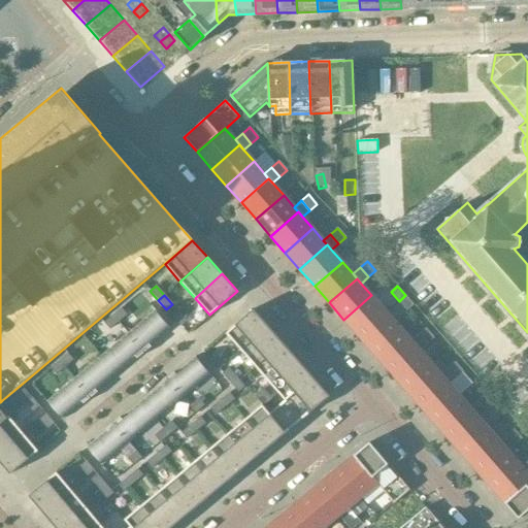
[(358,336),(386,311),(371,295),(343,320),(358,336)]
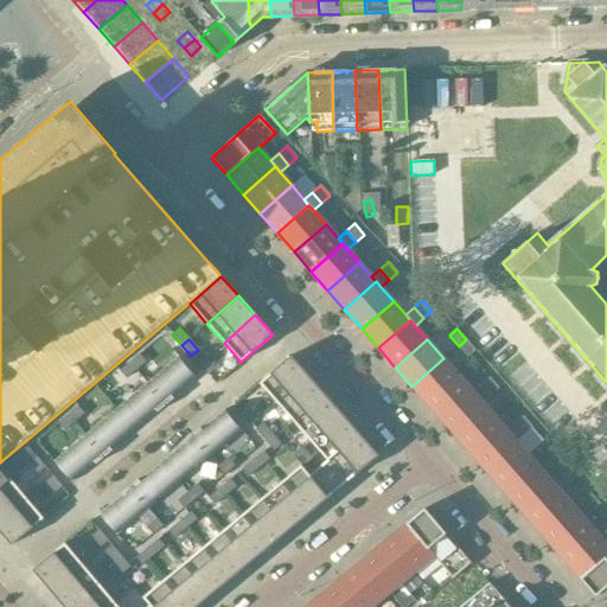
[(475,350),(466,339),(459,346),(468,357),(475,350)]
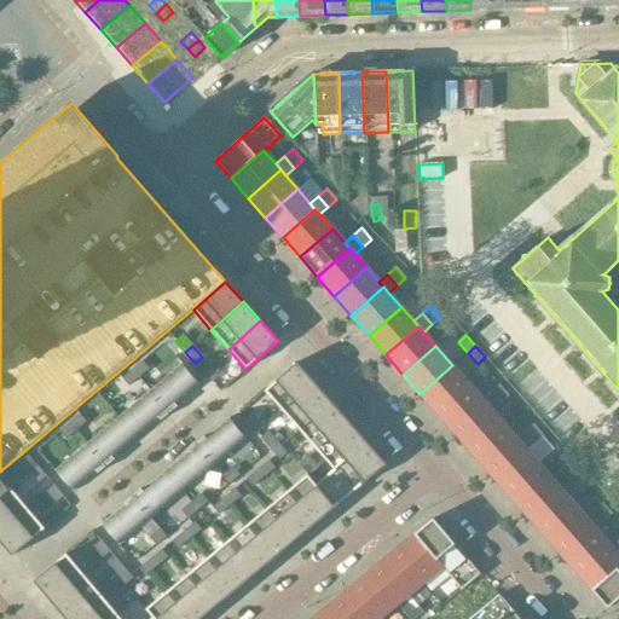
[(142,362),(132,370),(139,377),(149,369),(142,362)]
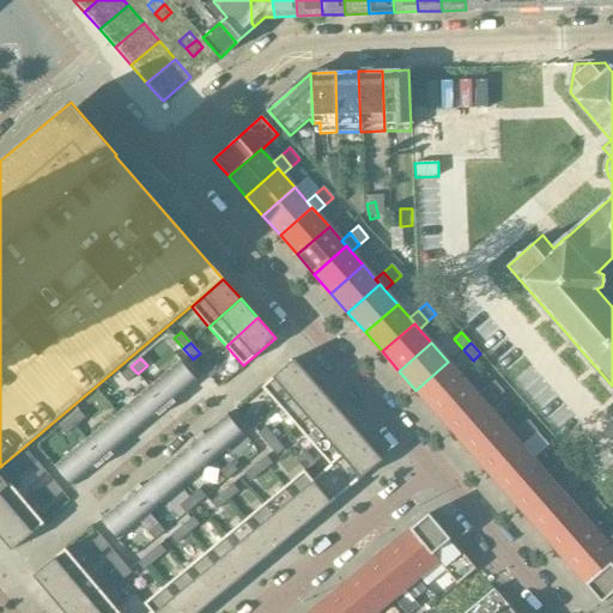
[(293,359),(262,387),(279,407),(311,378),(293,359)]
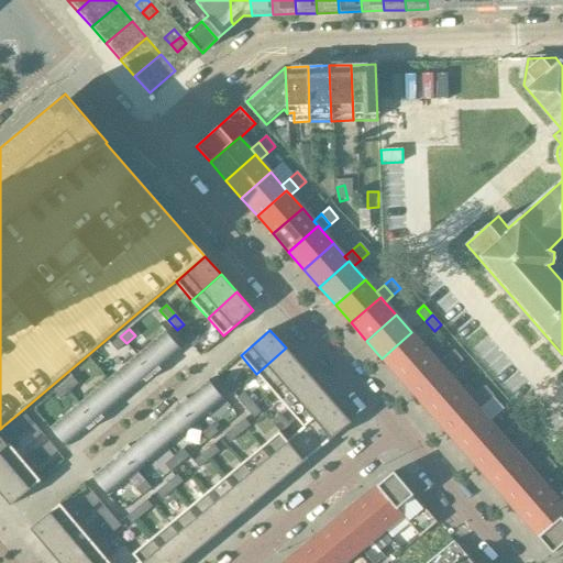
[(165,331),(136,355),(153,375),(181,350),(165,331)]
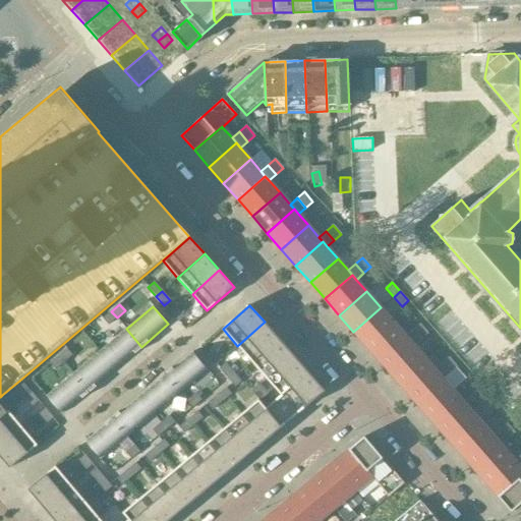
[(176,307),(170,313),(175,319),(178,322),(184,316),(176,307)]
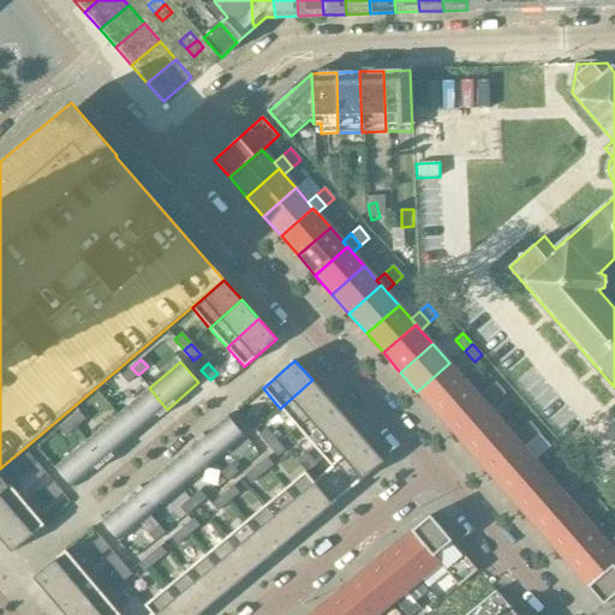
[(435,411),(467,383),(449,363),(417,392),(435,411)]
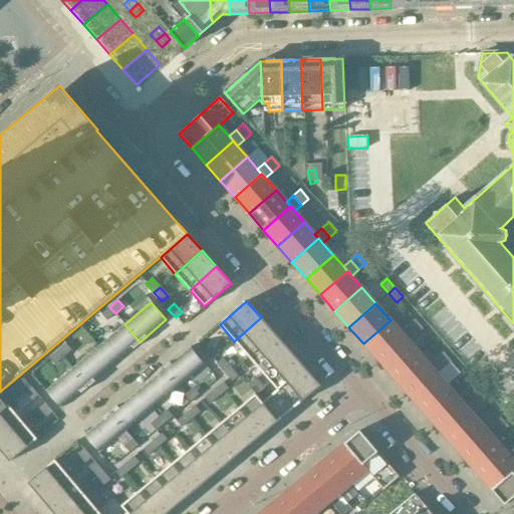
[(109,307),(101,314),(106,320),(115,313),(109,307)]
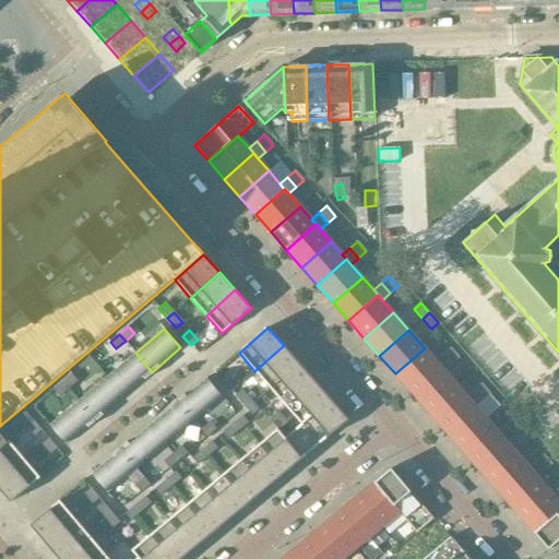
[(284,345),(254,371),(271,389),(299,364),(284,345)]
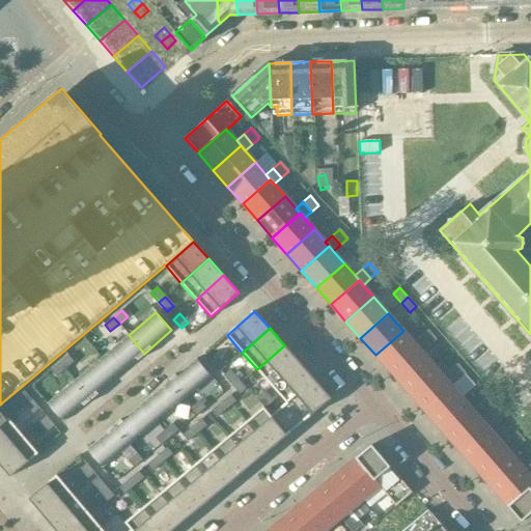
[(437,339),(428,330),(421,336),(429,345),(437,339)]
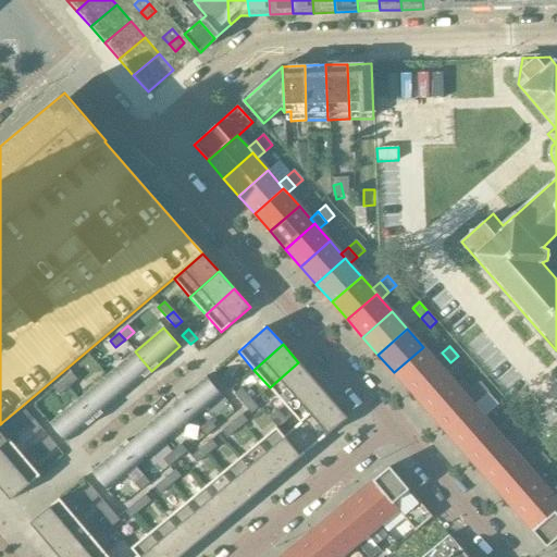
[(409,390),(438,364),(434,359),(423,347),(394,372),(409,390)]
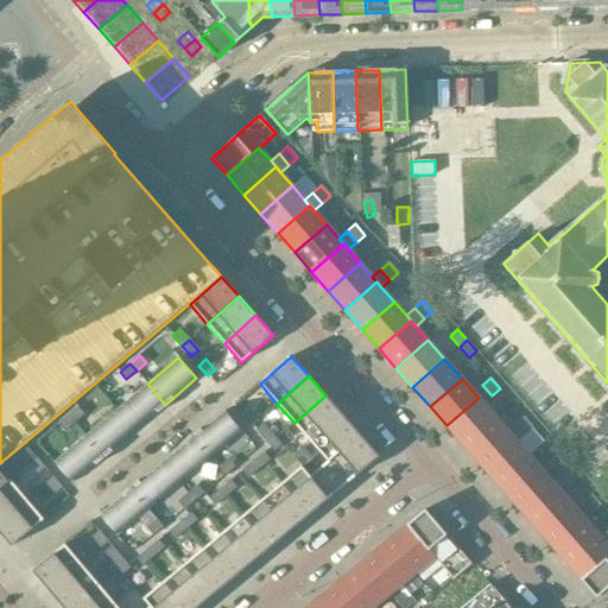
[(147,384),(116,410),(134,431),(165,405),(147,384)]
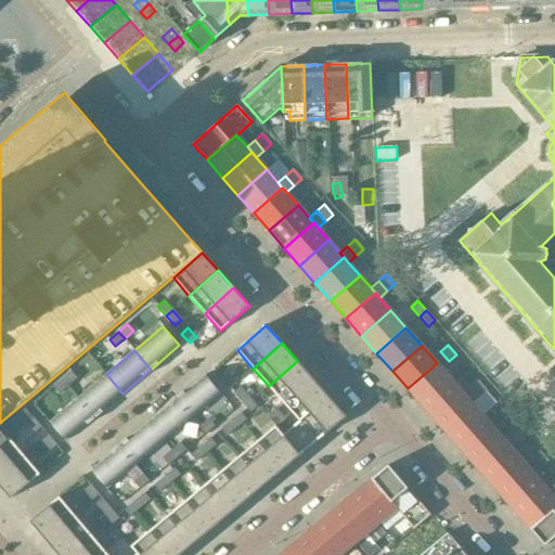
[(449,361),(440,351),(433,358),(437,363),(441,368),(449,361)]
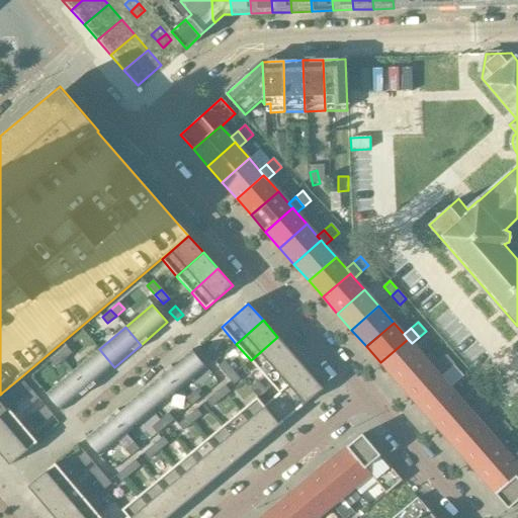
[(277,337),(251,360),(265,376),(291,353),(277,337)]
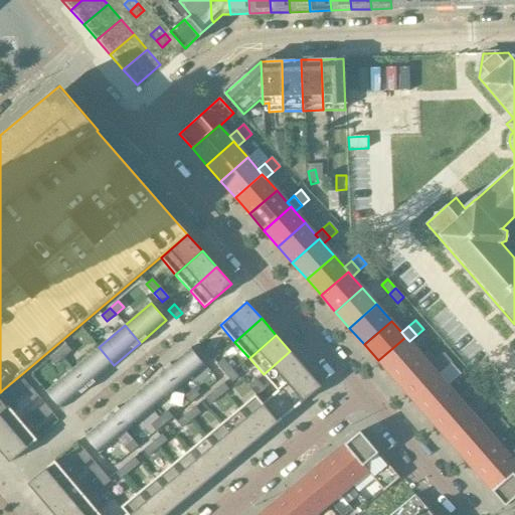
[(419,353),(409,341),(405,337),(378,360),(392,377),(419,353)]
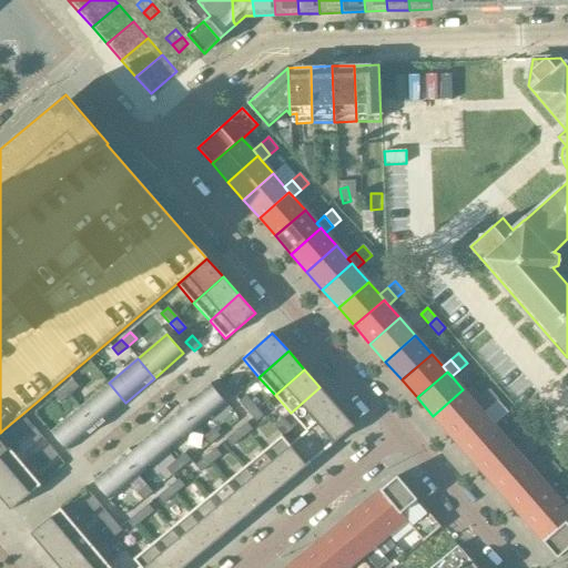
[(72,381),(63,388),(69,395),(79,387),(72,381)]
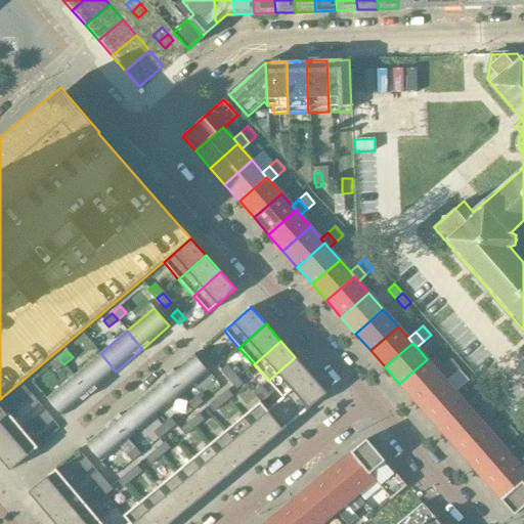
[(215,352),(209,357),(217,366),(223,361),(215,352)]
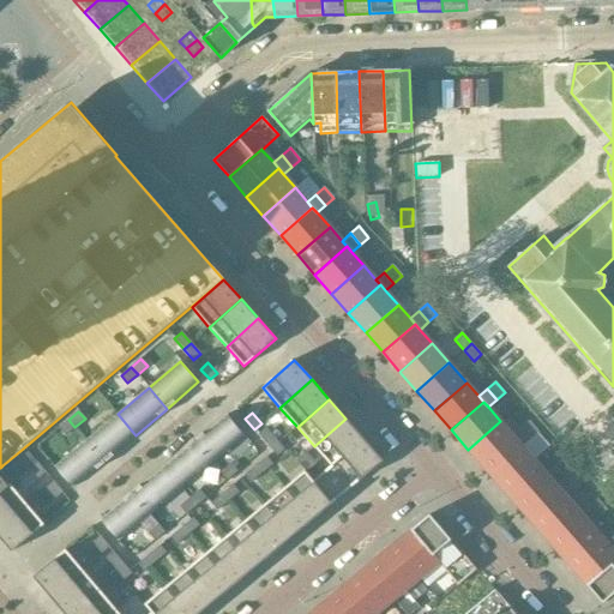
[(118,414),(86,440),(103,462),(136,435),(118,414)]
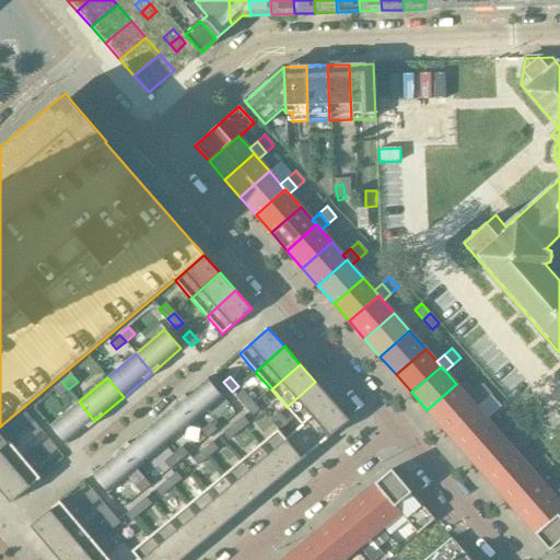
[(207,378),(178,403),(194,421),(223,397),(207,378)]
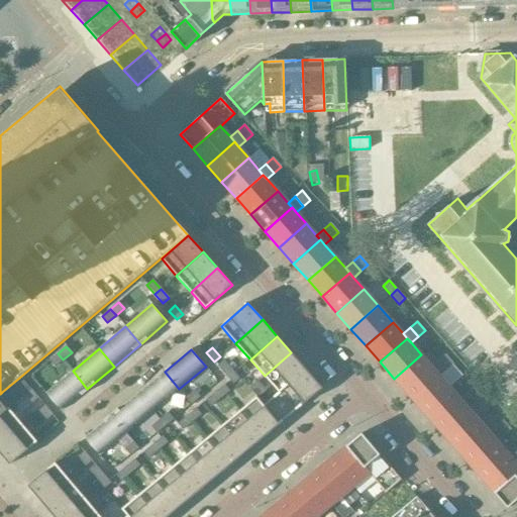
[(291,352),(265,376),(279,392),(306,369),(291,352)]
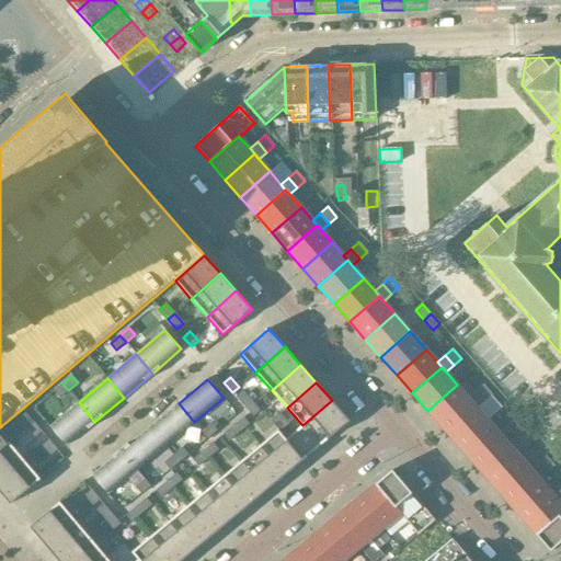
[(63,384),(54,391),(59,398),(68,390),(63,384)]
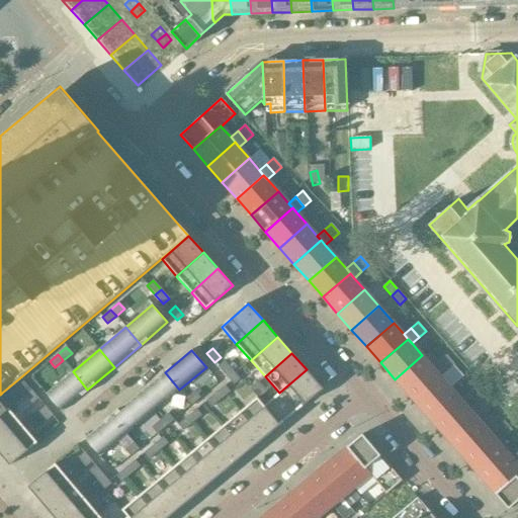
[(409,396),(436,371),(432,367),(422,355),(395,379),(409,396)]
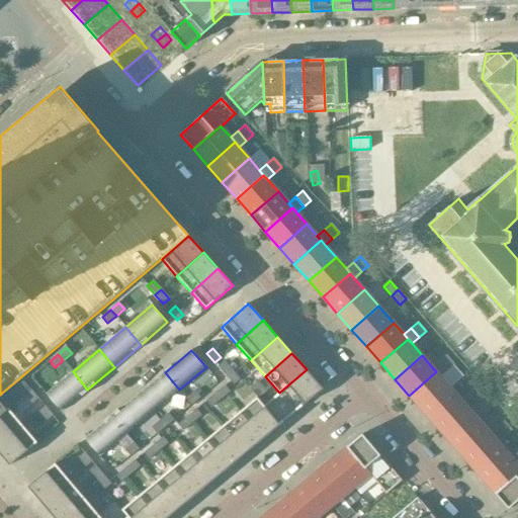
[(454,364),(446,355),(439,361),(447,370),(454,364)]
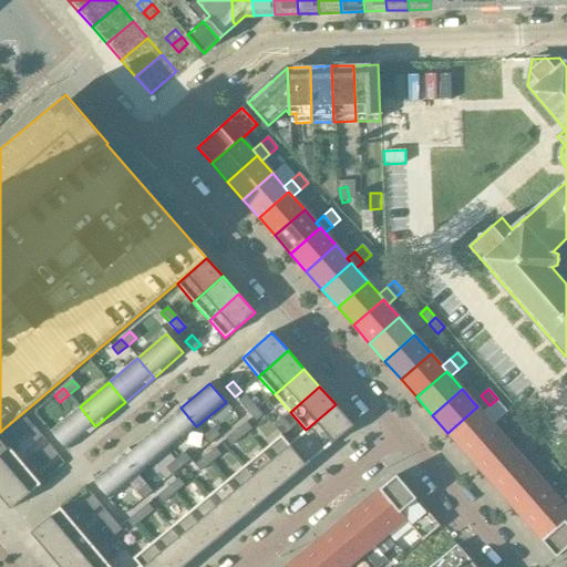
[(245,395),(238,401),(247,411),(254,405),(245,395)]
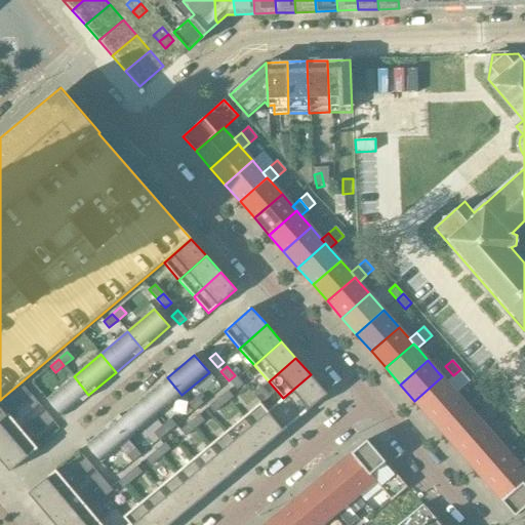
[(453,375),(445,366),(438,372),(442,376),(446,381),(453,375)]
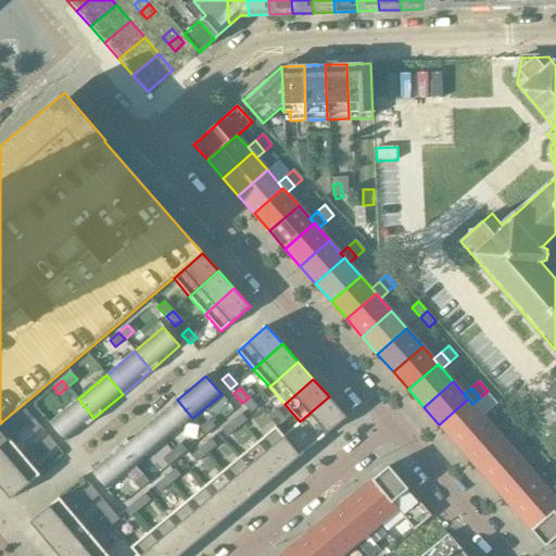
[(300,421),(295,425),(313,445),(346,417),(329,396),(300,421)]
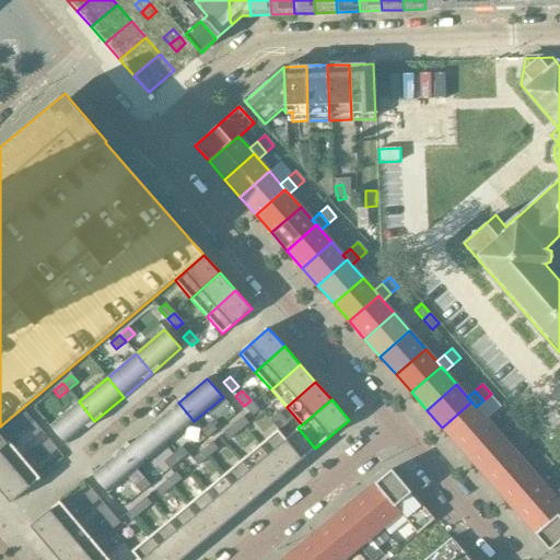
[(251,400),(244,406),(249,411),(253,416),(259,410),(254,404),(251,400)]
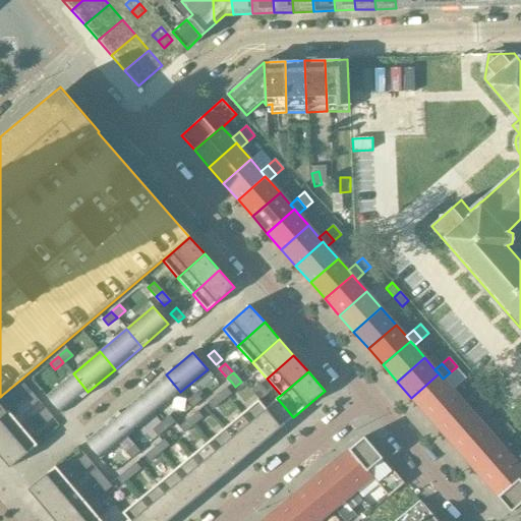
[(73,373),(46,396),(61,414),(88,392),(73,373)]
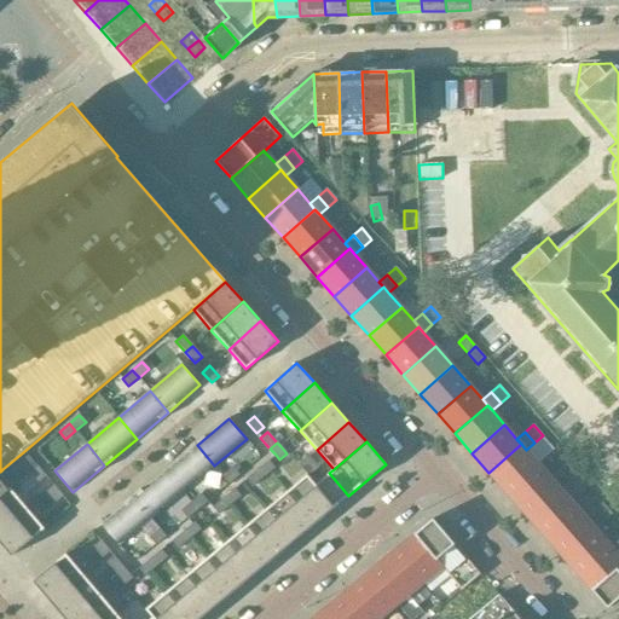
[(507,492),(539,464),(526,450),(521,444),(489,473),(507,492)]
